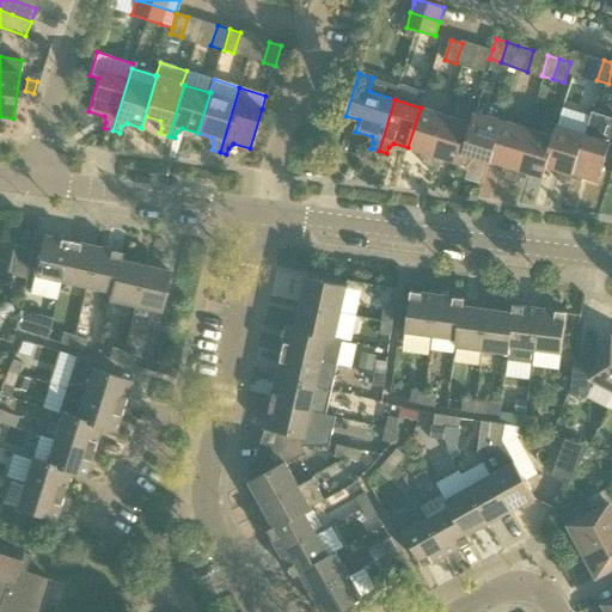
[(430,166),(446,116),(421,108),(408,147),(423,152),(424,159),(423,164),(430,166)]
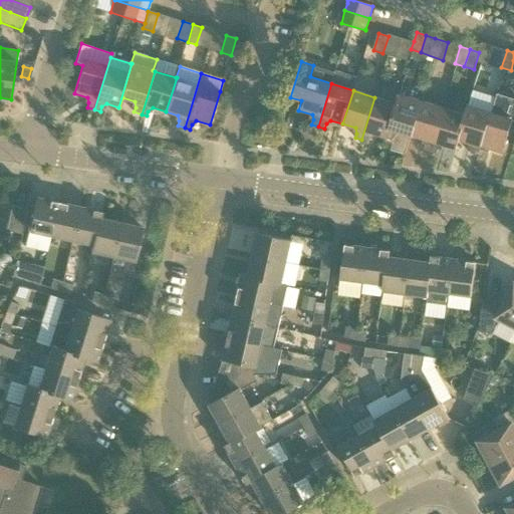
[(406,154),(412,136),(423,101),(400,94),(397,104),(387,138),(392,140),(393,145),(391,150),(406,154)]
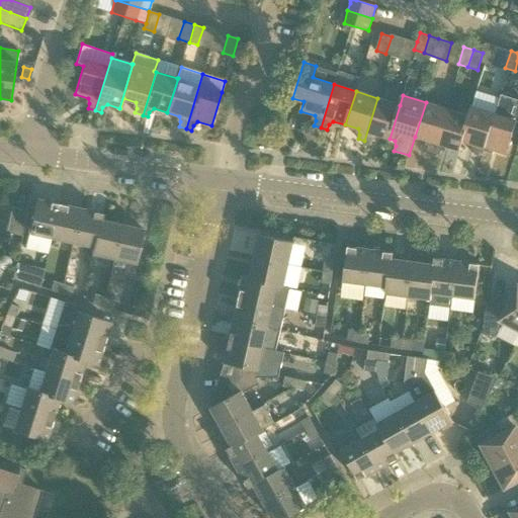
[(400,105),(377,98),(364,141),(371,143),(372,139),(376,135),(390,139),(400,105)]
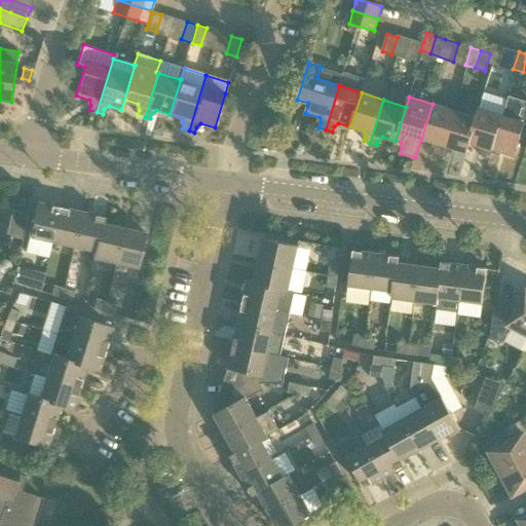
[(441,155),(454,110),(433,104),(421,139),(435,143),(436,148),(434,153),(441,155)]
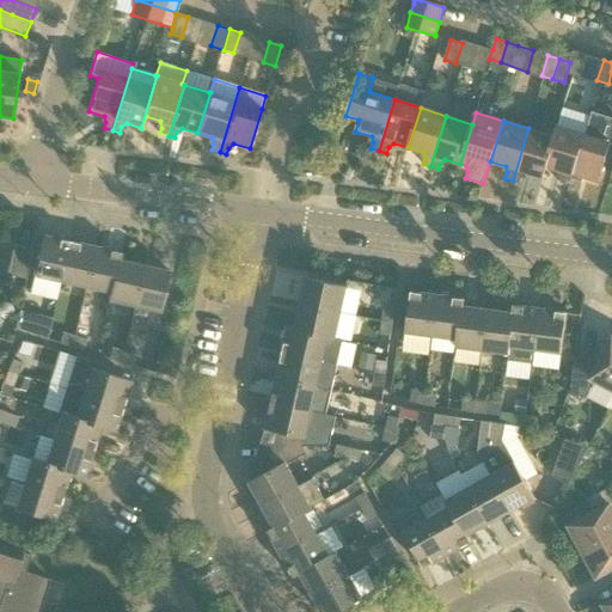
[(568,185),(585,134),(557,126),(554,136),(555,136),(545,166),(546,166),(561,171),(562,177),(561,183),(568,185)]
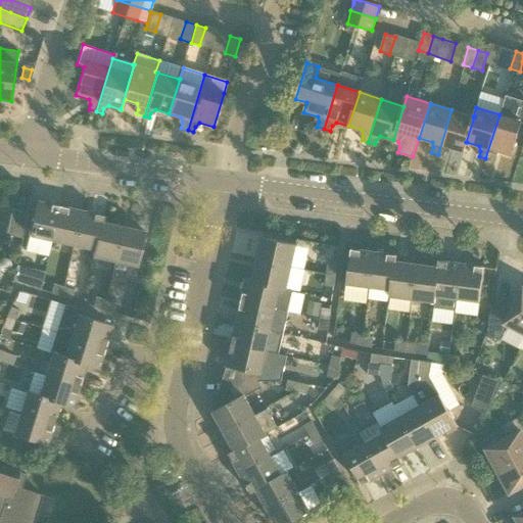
[(474,116),(473,116),(452,109),(438,154),(444,156),(446,151),(450,147),(464,152),(467,142),(466,142),(474,116)]
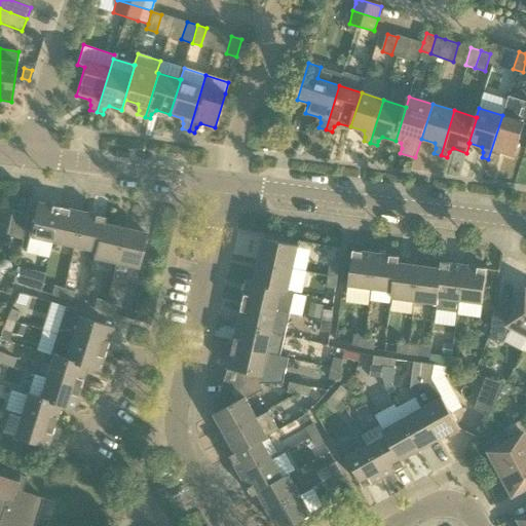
[(502,115),(488,159),(495,161),(496,156),(500,153),(515,157),(525,122),(502,115)]
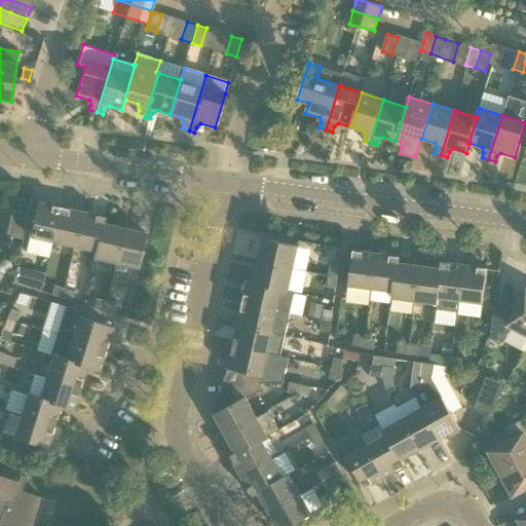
[(52,241),(60,208),(37,202),(30,236),(52,241)]
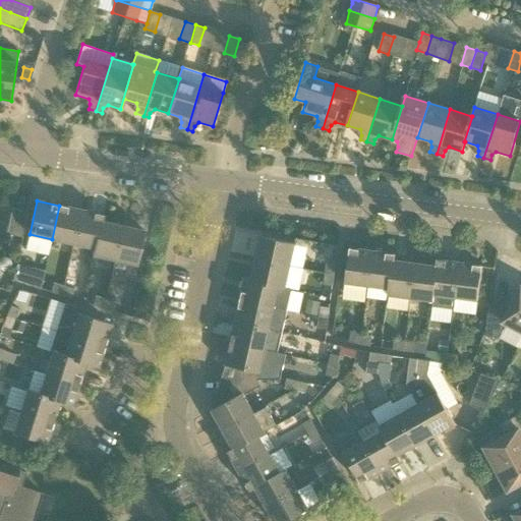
[(73,244),(81,211),(59,206),(52,239),(73,244)]
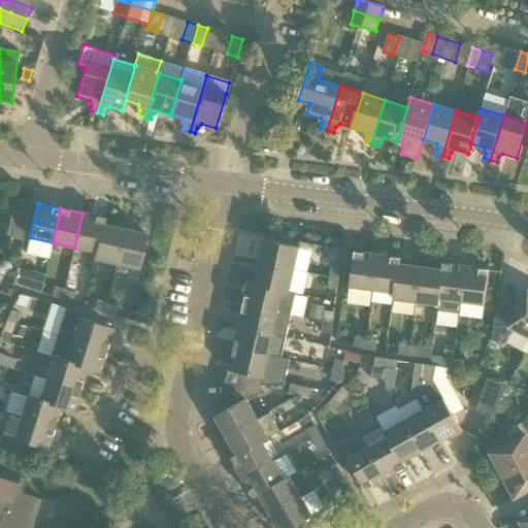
[(23,240),(28,215),(12,211),(6,237),(23,240)]
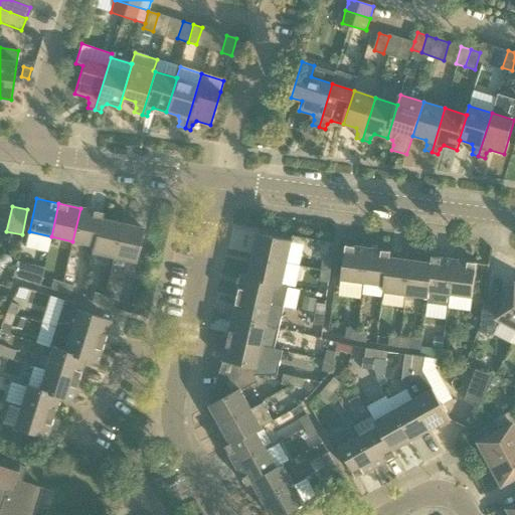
[(72,241),(93,246),(94,246),(100,218),(101,219),(103,213),(80,208),(72,241)]
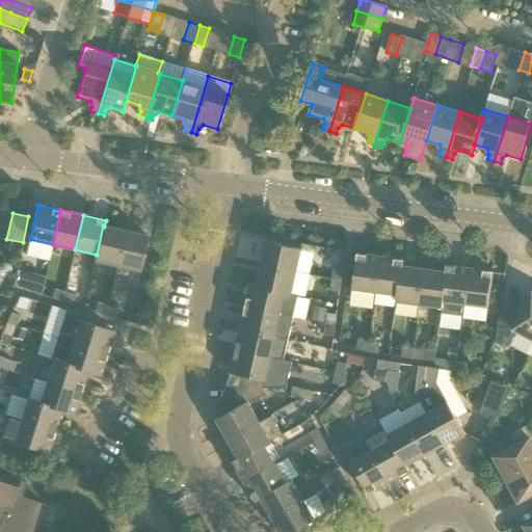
[(94,261),(117,266),(126,231),(104,227),(103,225),(97,255),(96,255),(94,261)]
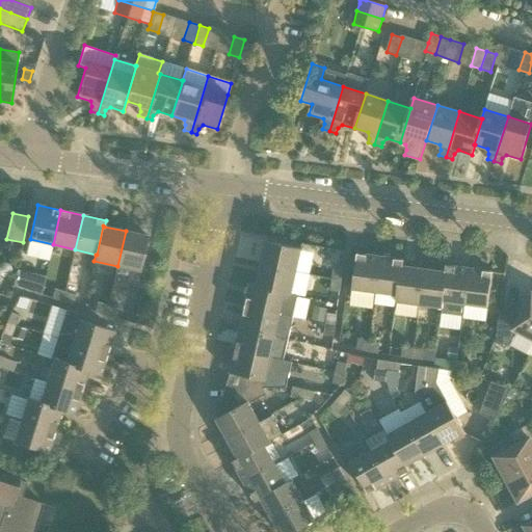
[(126,231),(117,266),(114,282),(143,288),(147,271),(141,270),(149,236),(126,231)]
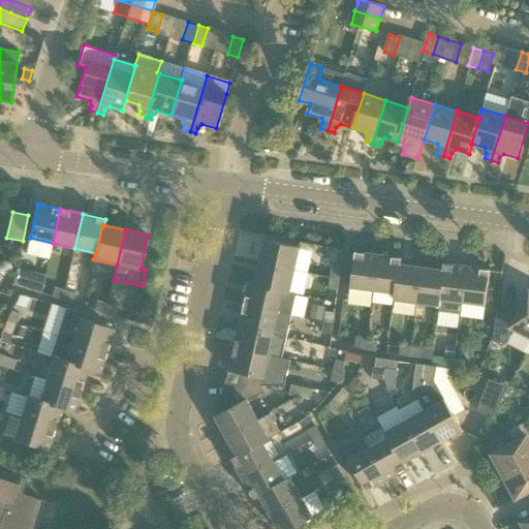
[(260,262),(294,271),(300,248),(266,240),(260,262)]
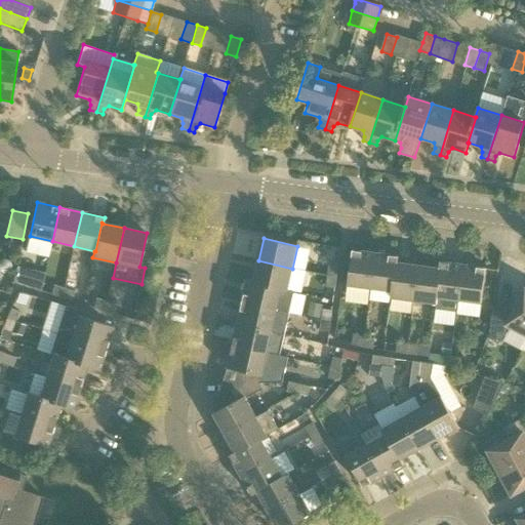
[(371,288),(375,253),(353,250),(348,286),(369,288),(371,288)]
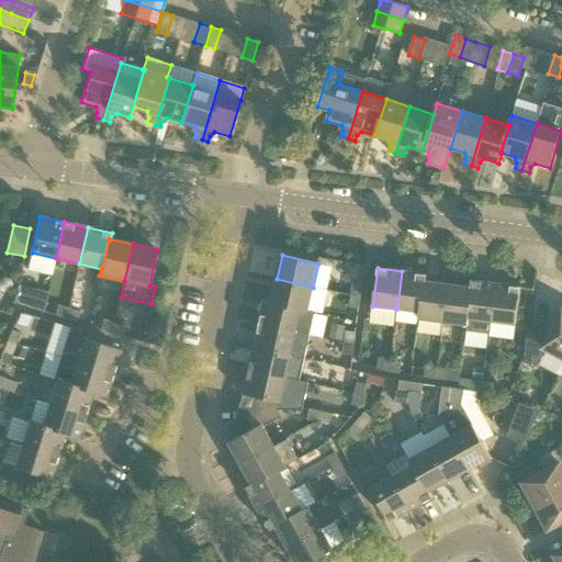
[(427,274),(402,271),(397,308),(419,312),(420,312),(425,281),(426,281),(427,274)]
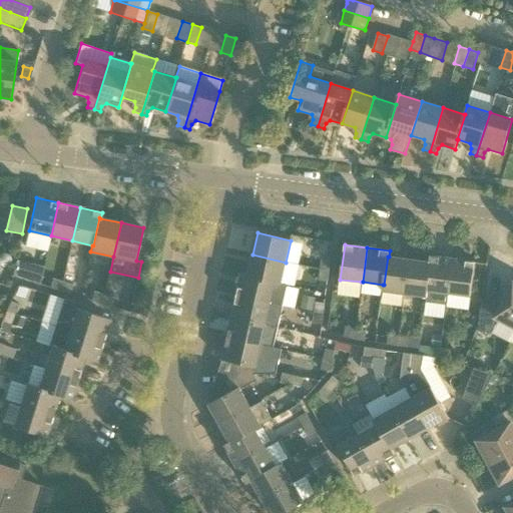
[(282,282),(286,264),(286,263),(252,254),(247,275),(247,276),(282,284),(282,282)]
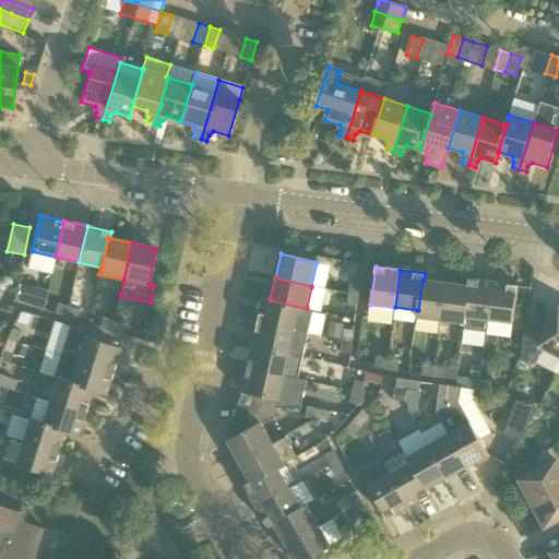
[(488,320),(494,282),(468,278),(468,286),(470,286),(464,323),(465,323),(465,330),(487,333),(488,319),(488,320)]
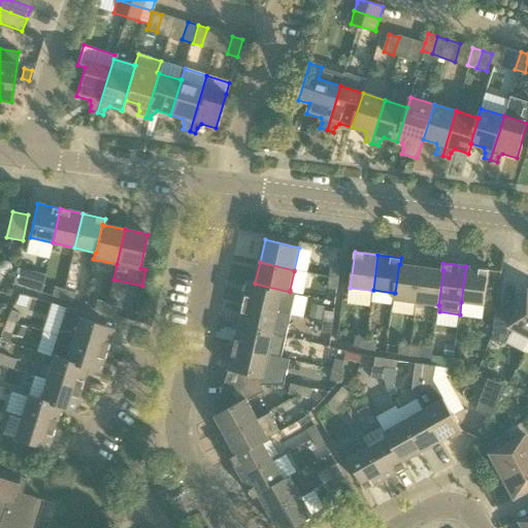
[(393,299),(417,302),(421,267),(400,264),(399,264),(395,293),(394,293),(393,299)]
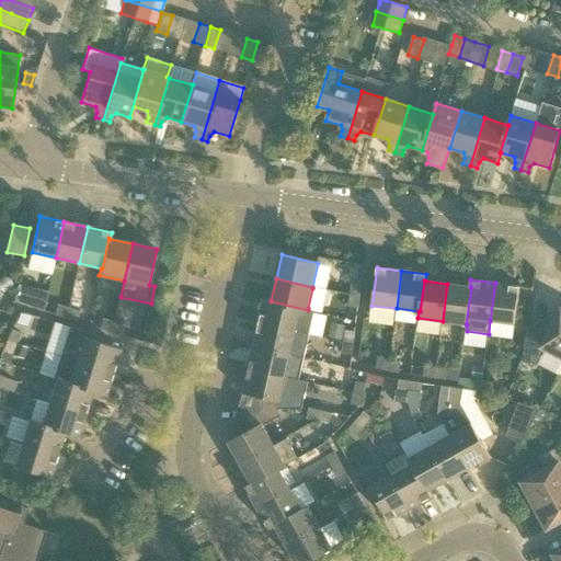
[(495,283),(490,321),(515,323),(519,286),(495,283)]
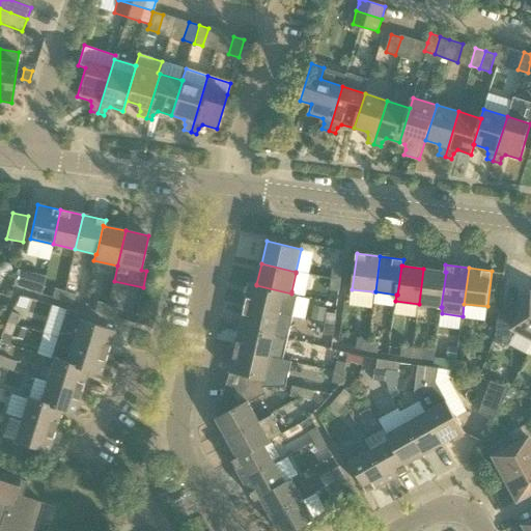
[(341,277),(342,270),(333,269),(332,276),(341,277)]
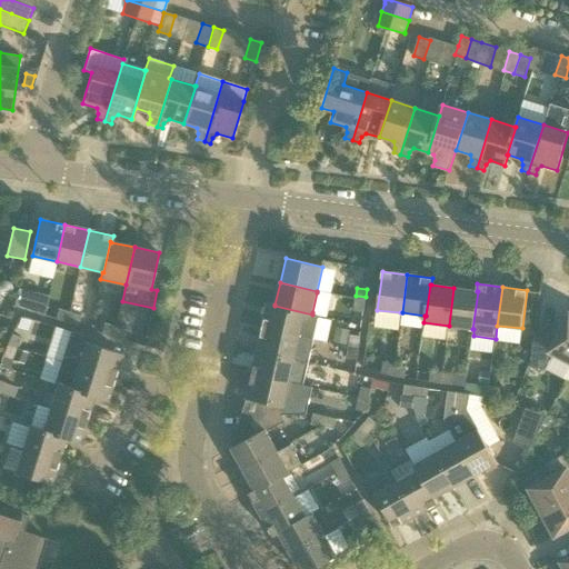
[(478,291),(477,291),(453,288),(449,326),(472,329),(478,291)]
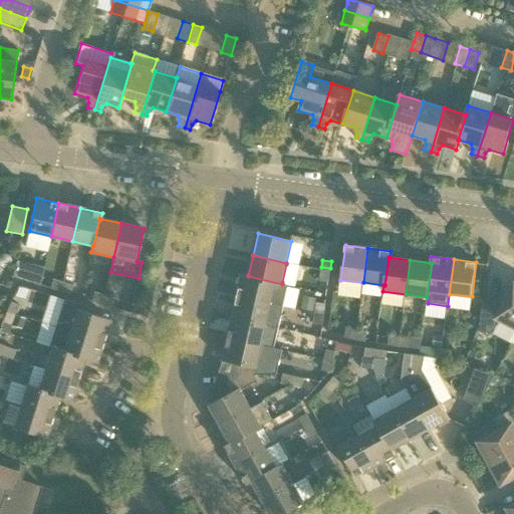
[(329,282),(330,268),(321,267),(319,281),(329,282)]
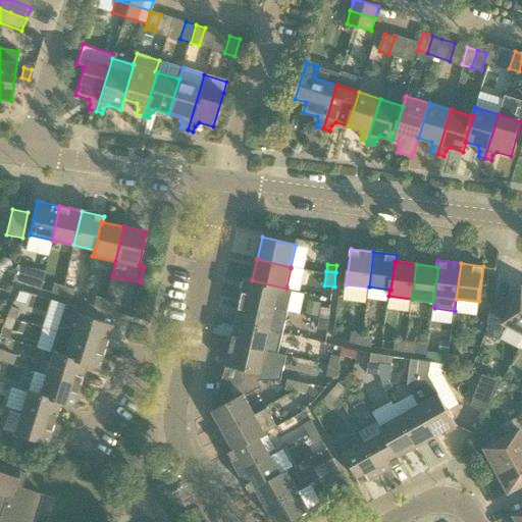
[(40,290),(43,280),(33,277),(30,286),(40,290)]
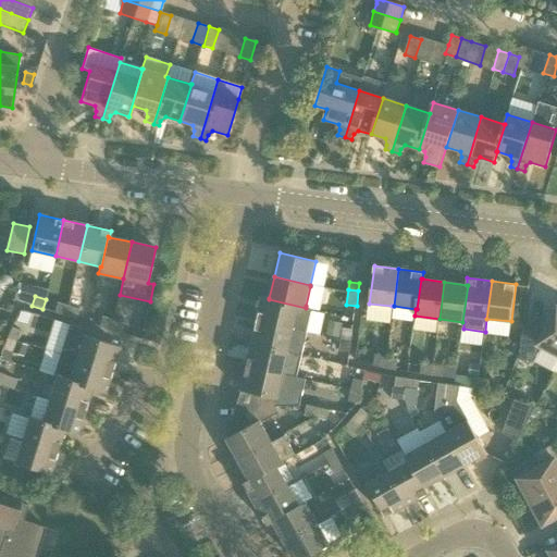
[(262,297),(257,321),(294,329),(308,332),(312,309),(306,308),(269,299),(269,298),(262,297)]
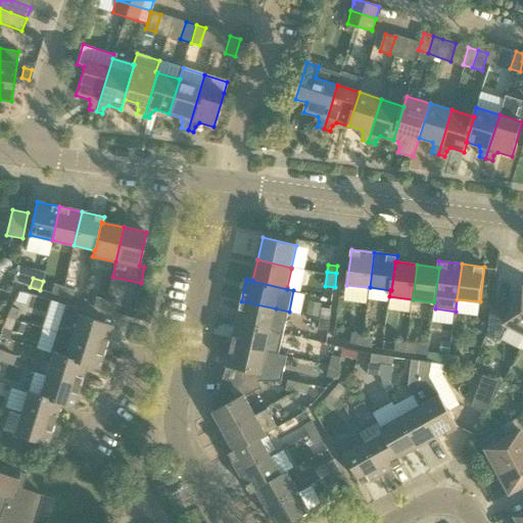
[(61,297),(64,288),(54,285),(51,294),(61,297)]
